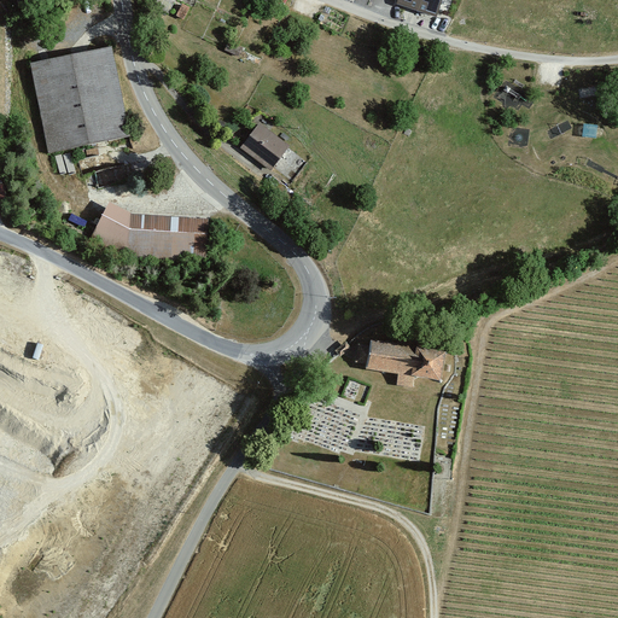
[(421,0),(398,0),(397,5),(418,11),(421,0)]
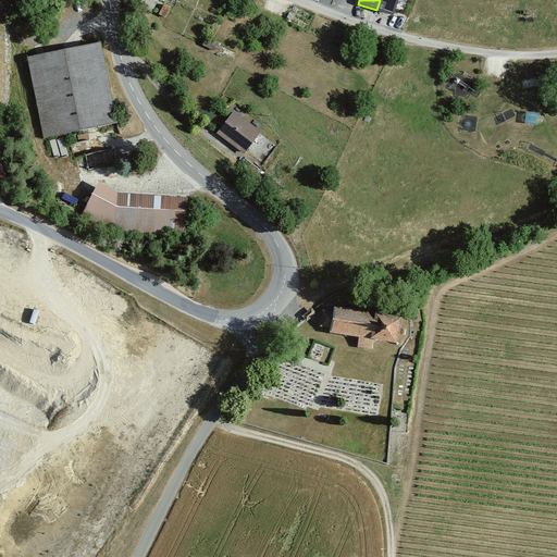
[(398,0),(380,0),(376,10),(393,15),(398,0)]
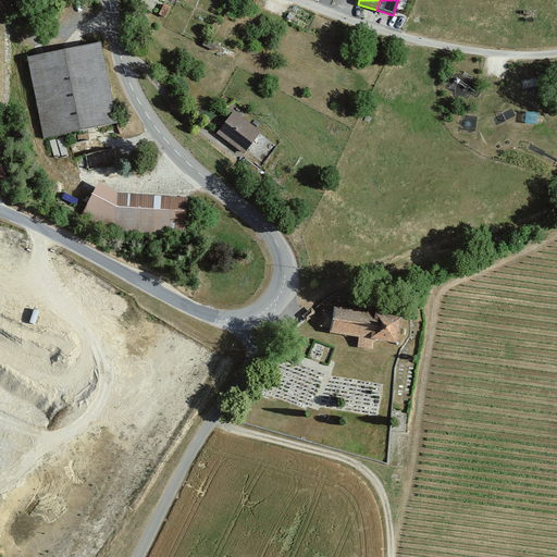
[(116,123),(100,44),(27,58),(44,137),(116,123)]
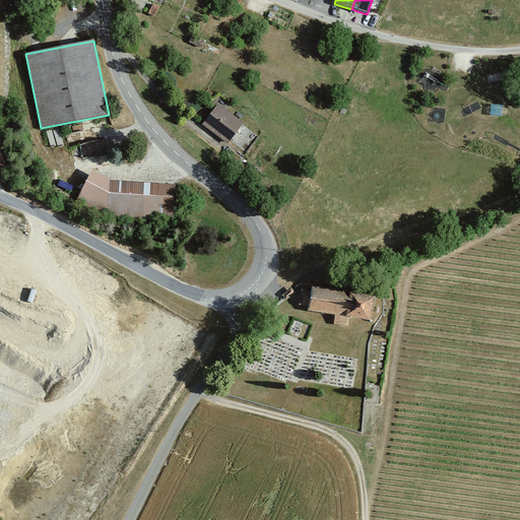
[(203,124),(228,143),(243,124),(218,105),(203,124)]
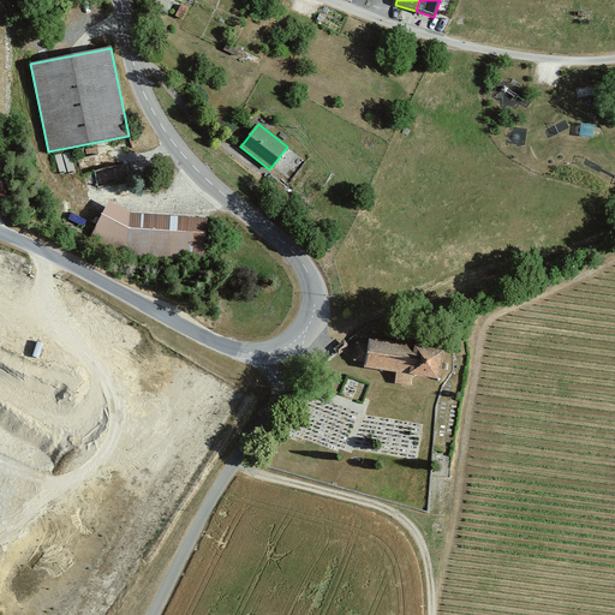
[(204,261),(207,219),(131,215),(130,257),(204,261)]
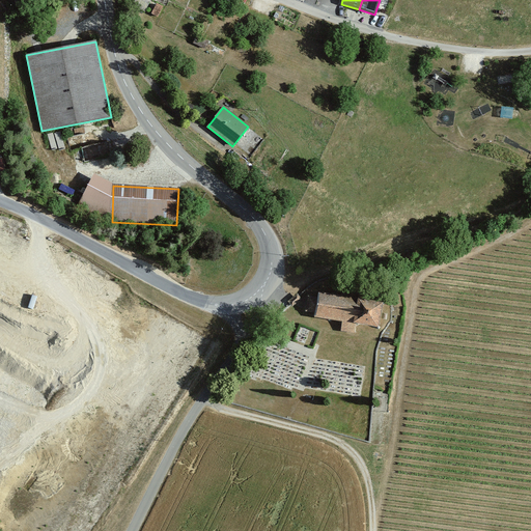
[(358,323),(379,327),(383,301),(360,297),(361,290),(351,288),(350,292),(342,291),(342,295),(319,290),(318,297),(308,295),(305,310),(315,312),(314,316),(342,320),(341,330),(356,333),(358,323)]
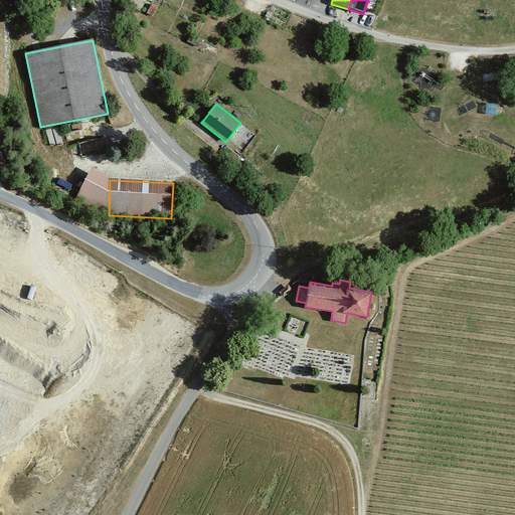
[(289,286),(280,293),(282,296),(284,298),(293,291),(290,288),(289,286)]
